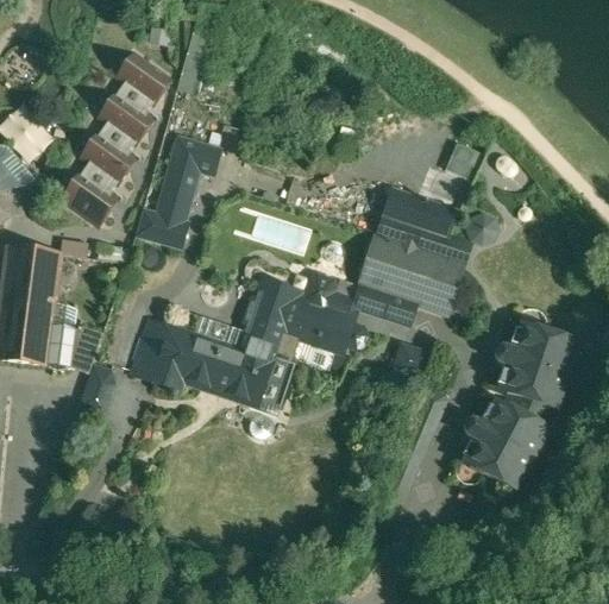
[(174,79),(135,50),(113,81),(121,87),(150,107),(152,108),(174,79)]
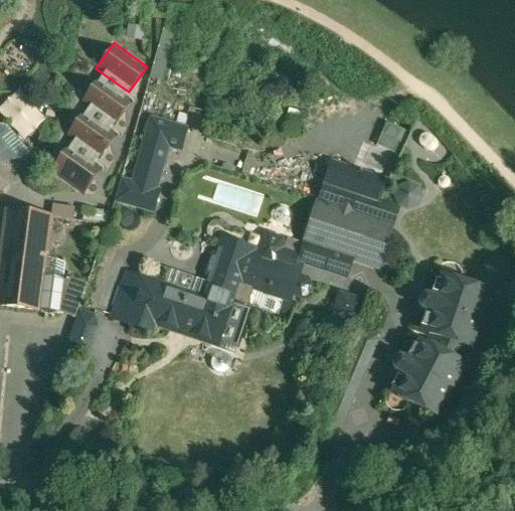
[(127,91),(103,73),(101,77),(125,95),(127,91)]
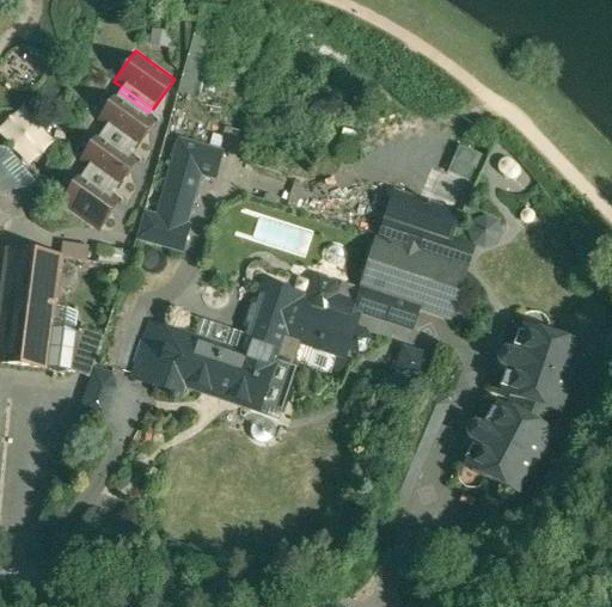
[(120,92),(117,91),(96,121),(104,127),(133,148),(135,149),(157,118),(148,112),(120,92)]
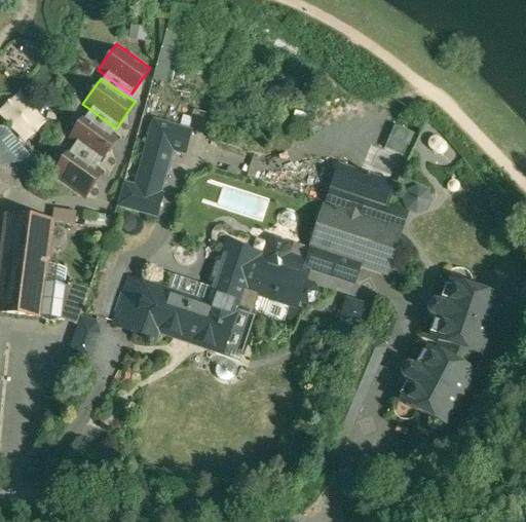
[(11,95),(0,108),(0,116),(31,140),(45,119),(11,95)]
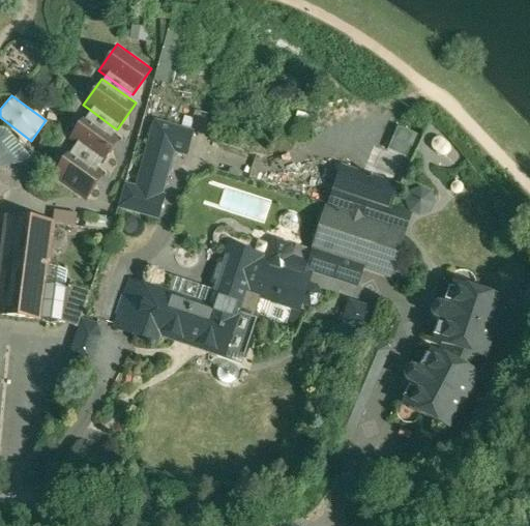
[(115,128),(90,110),(88,114),(113,133),(115,128)]
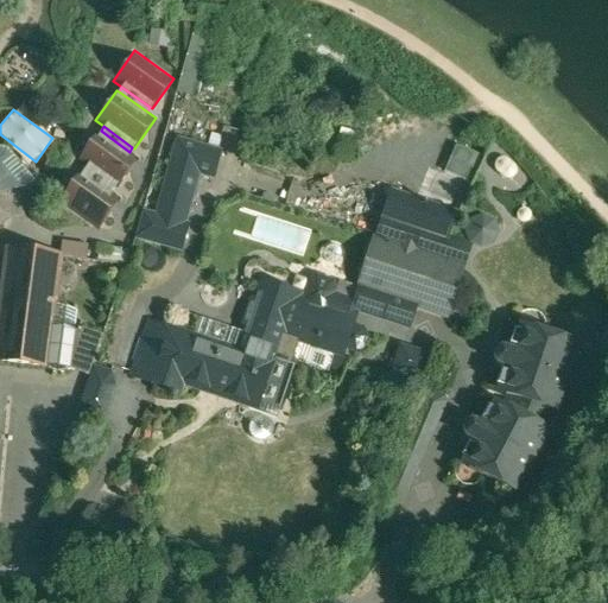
[(101,131),(99,129),(77,160),(86,166),(114,186),(116,188),(138,158),(130,152),(101,131)]
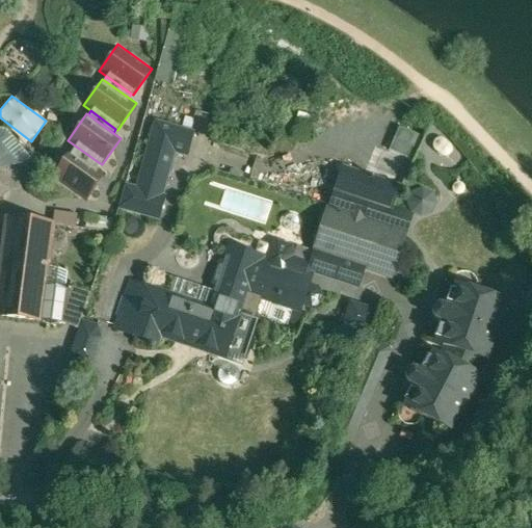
[(192,131),(156,121),(136,186),(126,183),(120,207),(158,217),(164,194),(161,193),(175,147),(187,151),(192,131)]
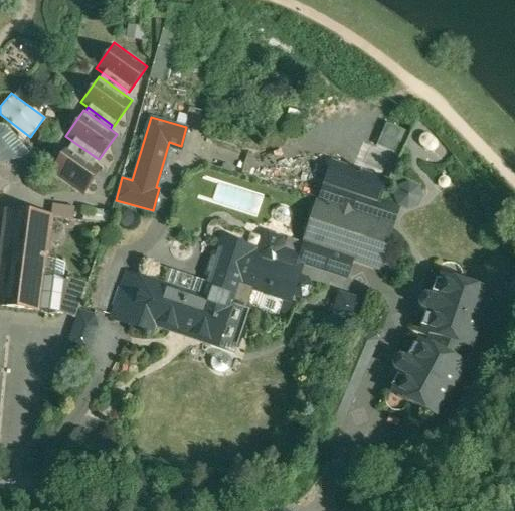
[(386,121),(376,143),(393,150),(403,128),(386,121)]
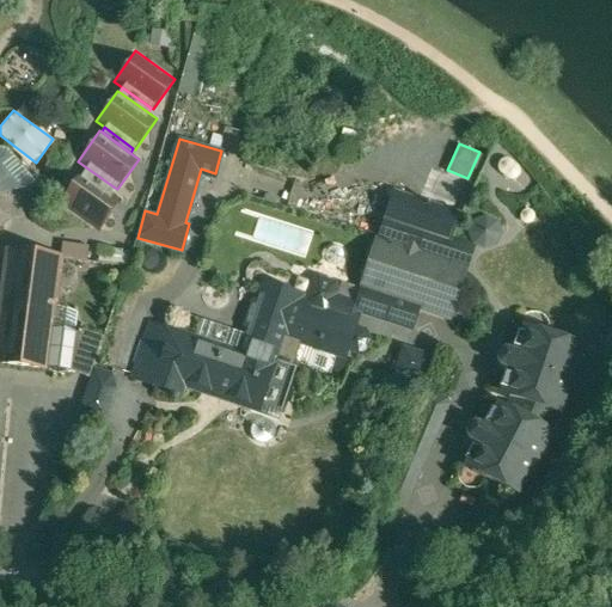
[(0,145),(0,220),(8,214),(8,213),(11,191),(14,190),(13,189),(38,182),(8,146),(0,145)]
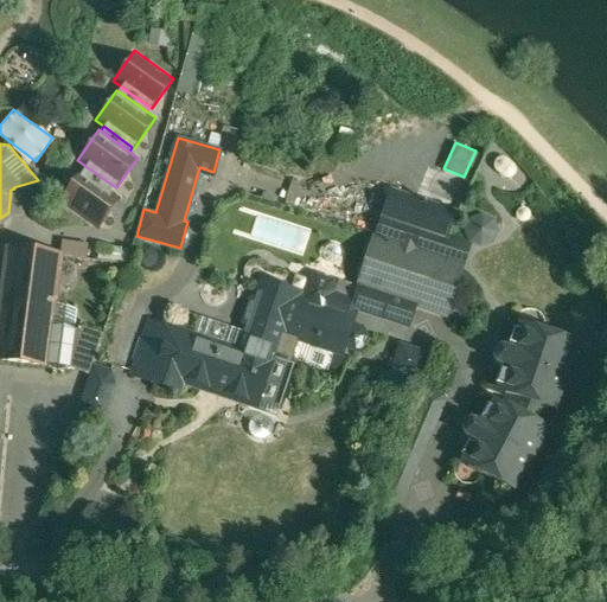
[(114,186),(85,166),(82,171),(112,191),(114,186)]
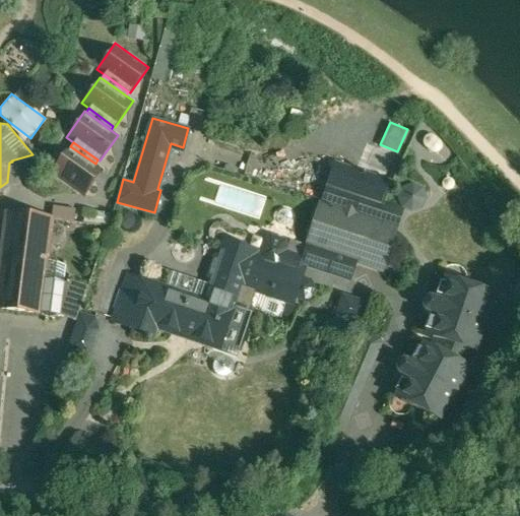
[(70,146),(69,145),(51,171),(84,195),(103,169),(95,164),(70,146)]
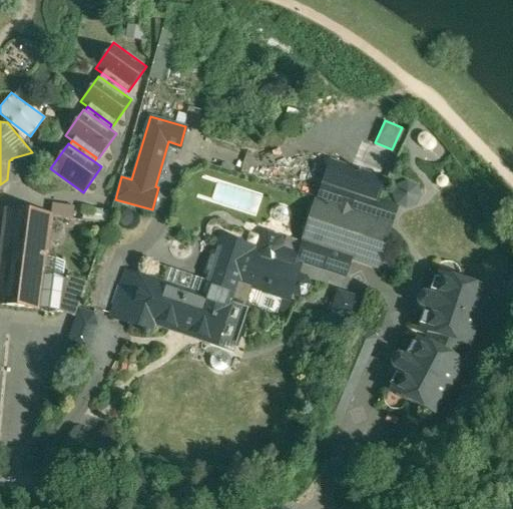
[(351,154),(336,147),(332,156),(348,162),(351,154)]
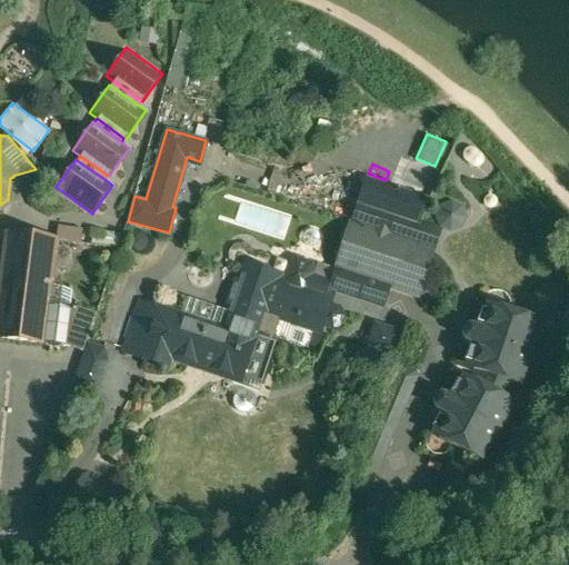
[(362,202),(418,221),(427,197),(371,178),(362,202)]
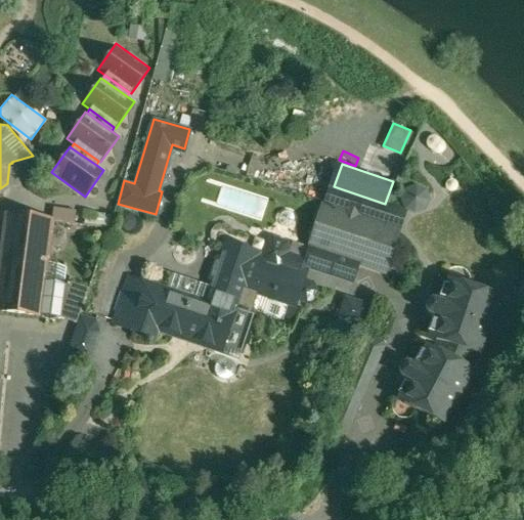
[(429,188),(416,182),(402,189),(402,206),(416,214),(429,208),(429,188)]
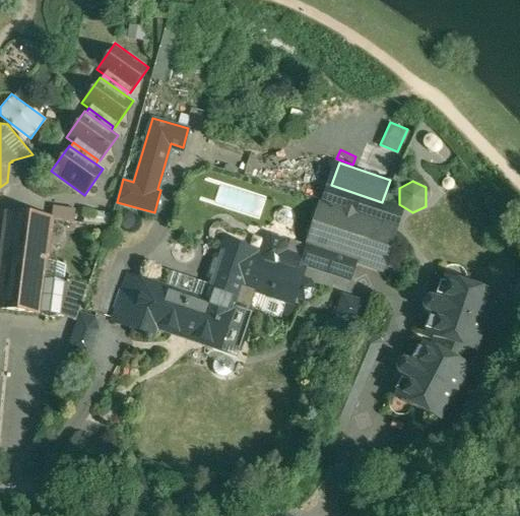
[(377,219),(323,202),(305,259),(304,259),(304,260),(350,275),(356,259),(382,269),(396,226),(377,219)]
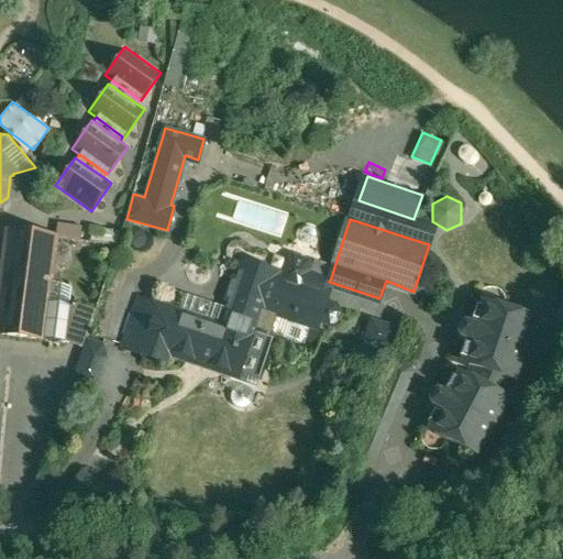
[(83,223),(58,220),(57,234),(81,238),(83,223)]
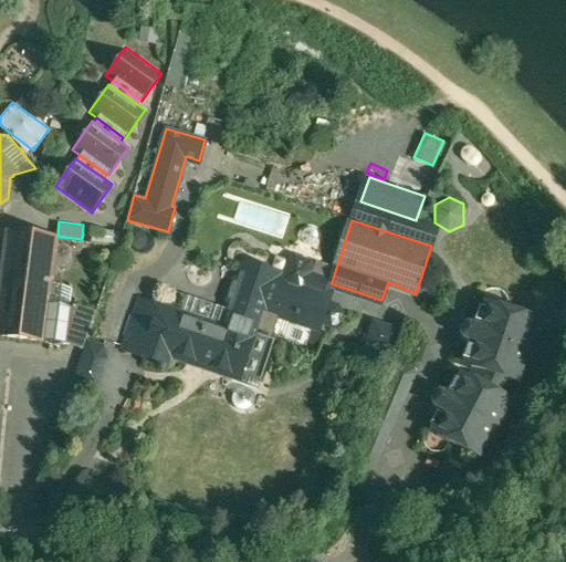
[(122,230),(94,228),(93,241),(121,243),(122,230)]
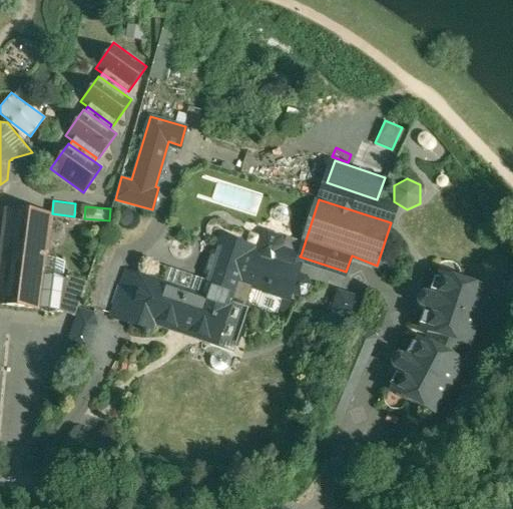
[(52,213),(8,207),(0,269),(0,300),(40,306),(45,269),(52,213)]
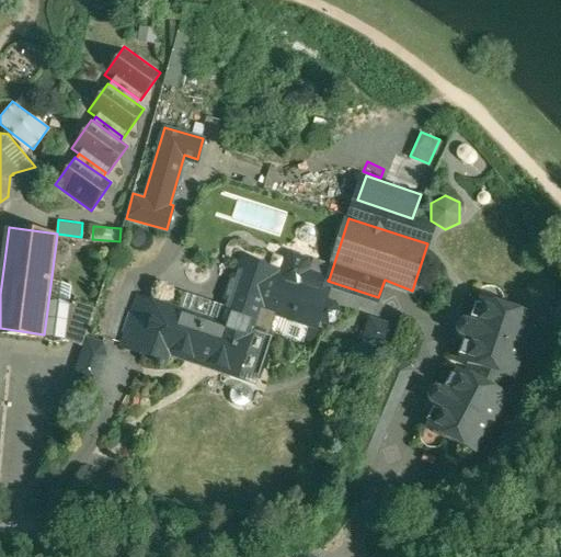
[(283,273),(248,260),(231,309),(255,317),(252,328),(264,331),(283,273)]
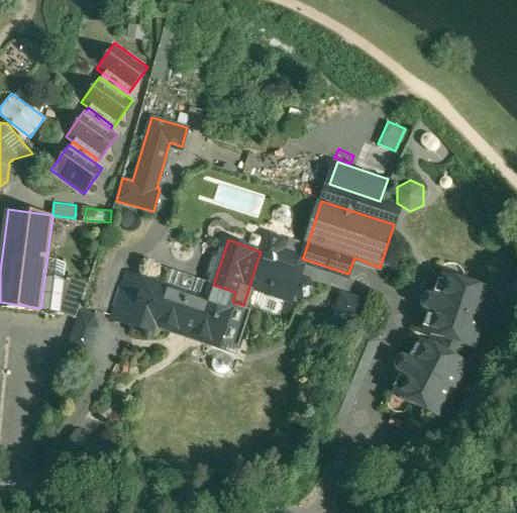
[(301,265),(262,250),(261,251),(243,305),(232,302),(219,339),(239,346),(243,335),(246,336),(249,328),(246,327),(252,307),(247,306),(254,286),(290,297),(301,265)]
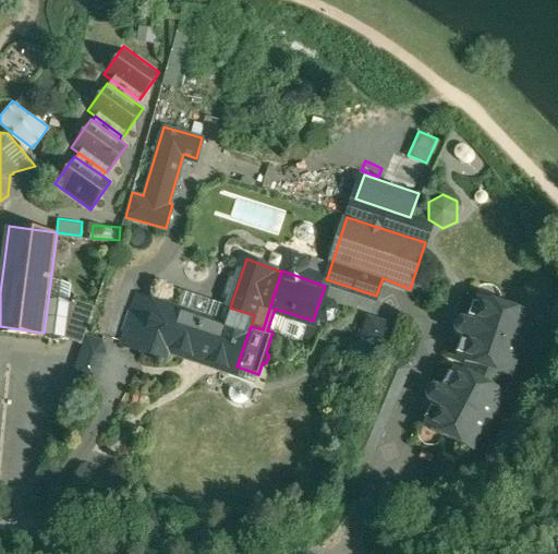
[(73,301),(49,292),(44,333),(47,336),(51,338),(56,338),(61,337),(64,335),(76,300),(74,299),(73,301)]
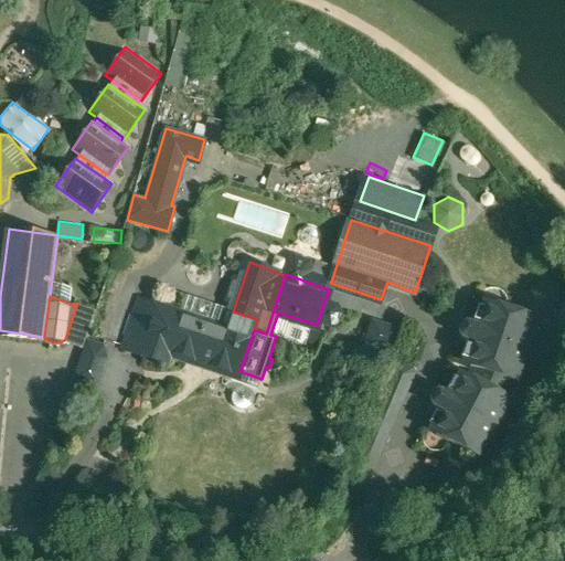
[(77,304),(65,339),(84,346),(97,308),(78,302),(77,304)]
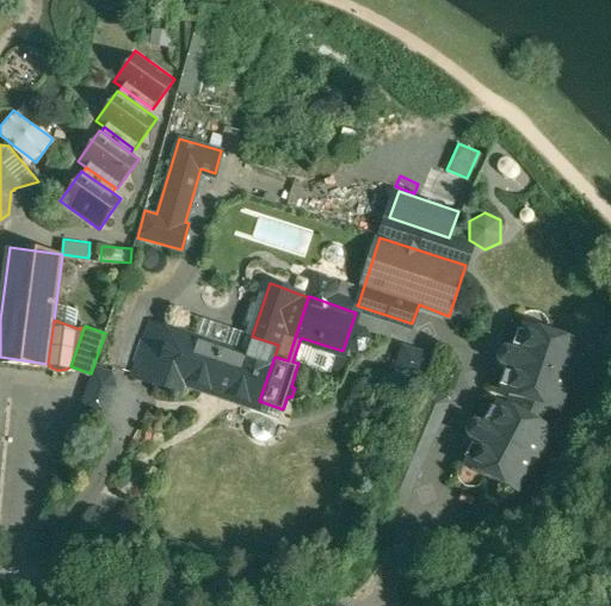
[(246,354),(197,339),(198,334),(172,326),(166,342),(154,378),(180,387),(184,377),(259,402),(259,401),(275,357),(278,345),(252,336),(246,354)]
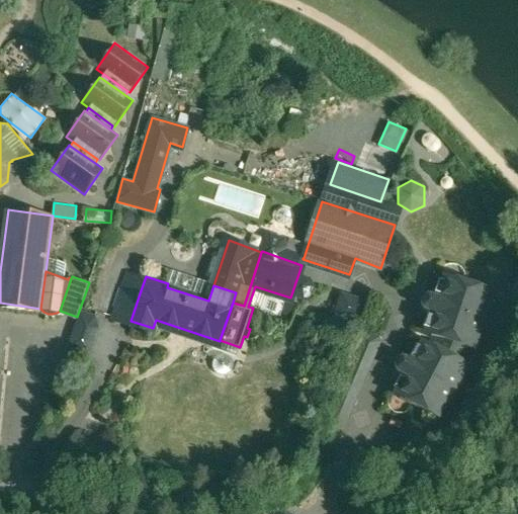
[(492,289),(450,276),(443,298),(430,294),(427,294),(425,296),(424,297),(423,301),(424,305),(426,307),(439,311),(432,333),(435,334),(472,346),(492,289)]
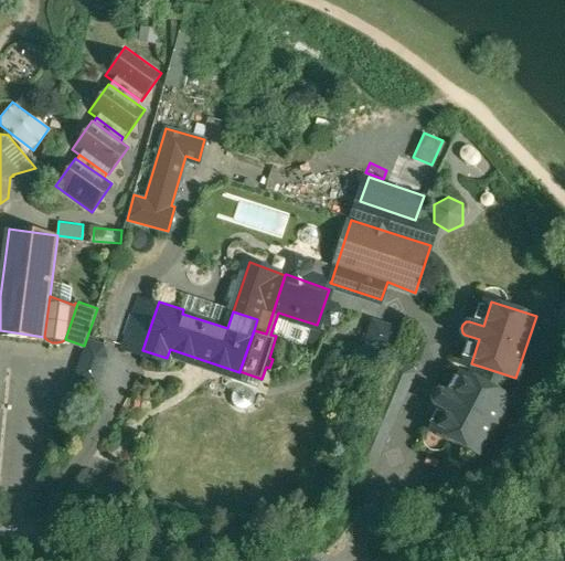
[(153,317),(135,310),(124,343),(142,350),(153,317)]
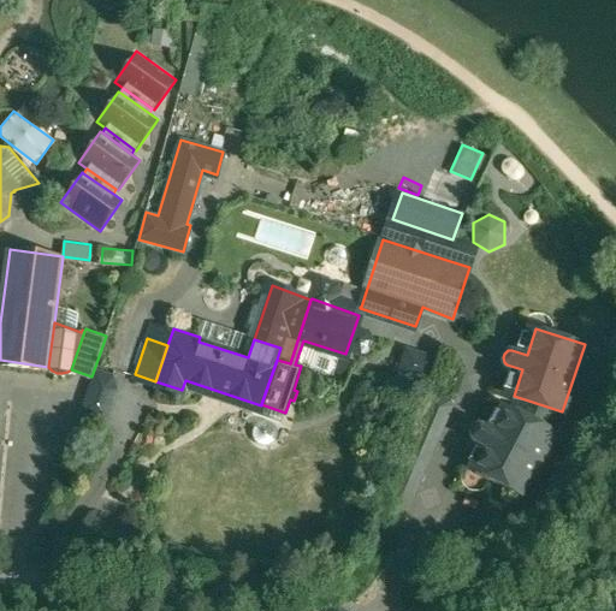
[(335,359),(321,354),(317,368),(331,373),(335,359)]
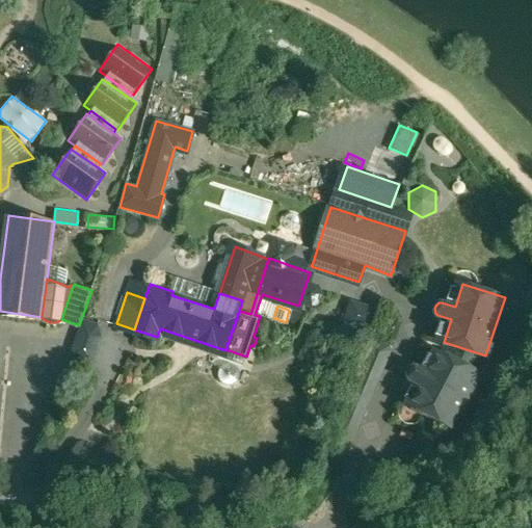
[(83,319),(69,360),(87,367),(102,325),(83,319)]
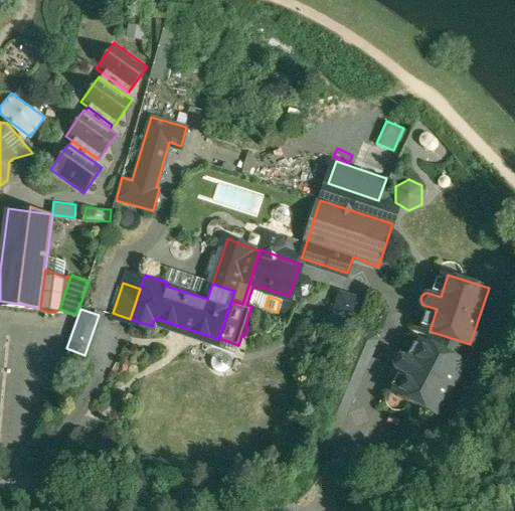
[(470,344),(433,332),(427,341),(464,360),(470,344)]
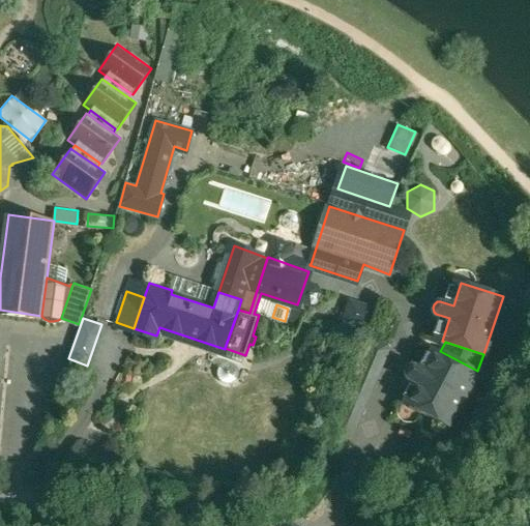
[(409,377),(420,383),(410,404),(449,425),(477,371),(438,350),(427,371),(414,364),(411,366),(409,367),(408,369),(407,371),(407,373),(408,375),(409,377)]
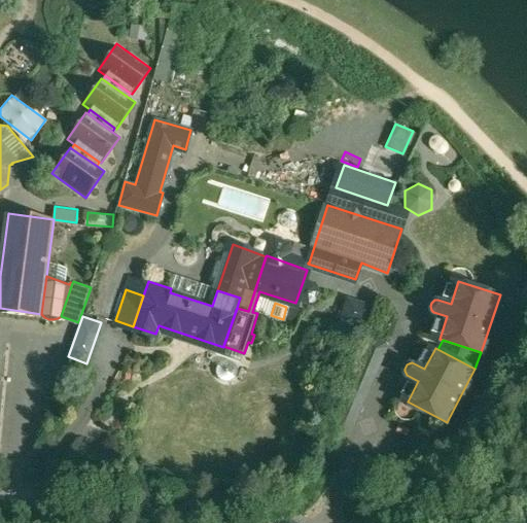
[(241,359),(216,351),(212,364),(237,373),(241,359)]
